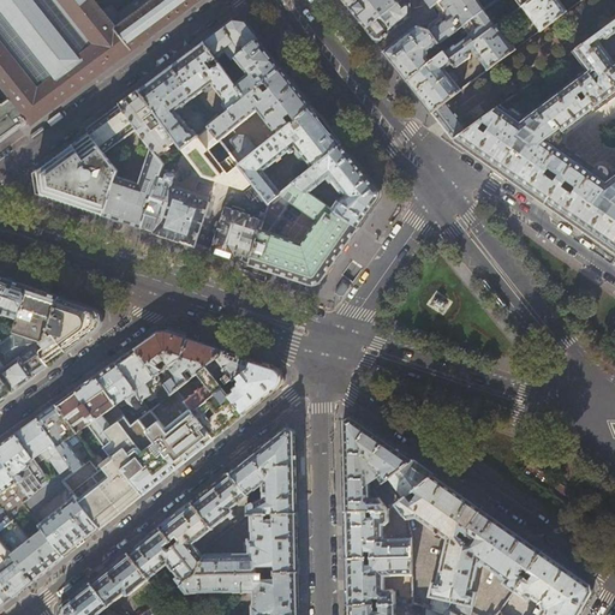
[(0,0),(0,82),(12,97),(5,102),(0,102),(0,142),(30,120),(33,124),(199,0),(0,0)]
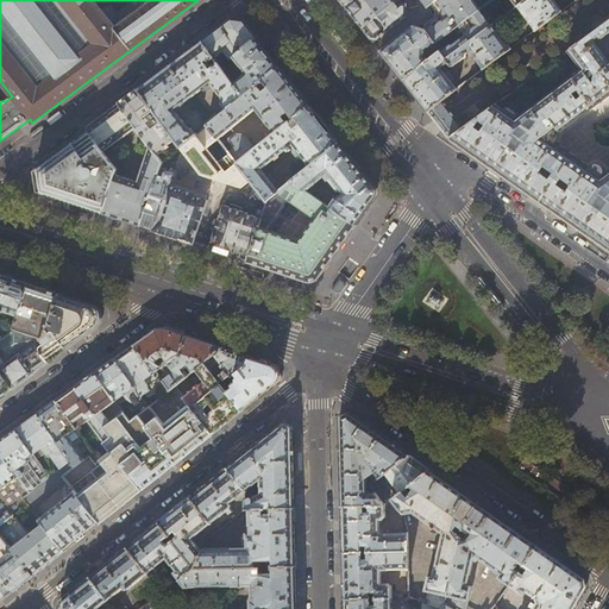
[(352,0),(345,6),(352,17),(362,29),(395,2),(396,1),(396,0),(352,0)]
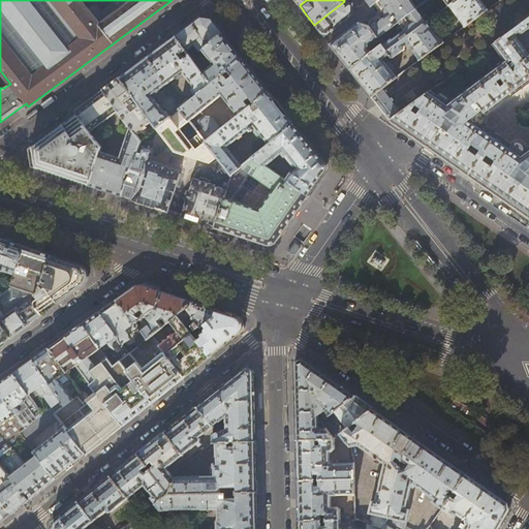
[(426,23),(408,0),(401,0),(400,0),(398,0),(378,14),(370,21),(370,26),(378,37),(394,26),(397,30),(400,28),(402,30),(402,32),(392,39),(391,39),(382,44),(386,51),(426,23)]
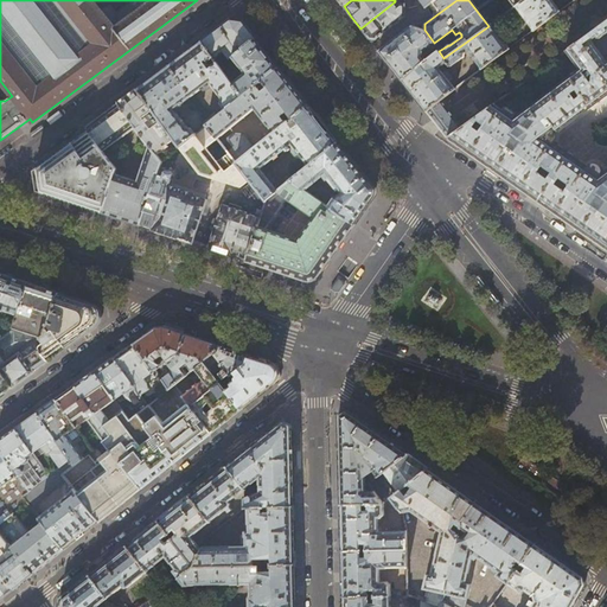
[(460,0),(435,0),(427,7),(434,17),(457,0),(459,0),(460,0)]
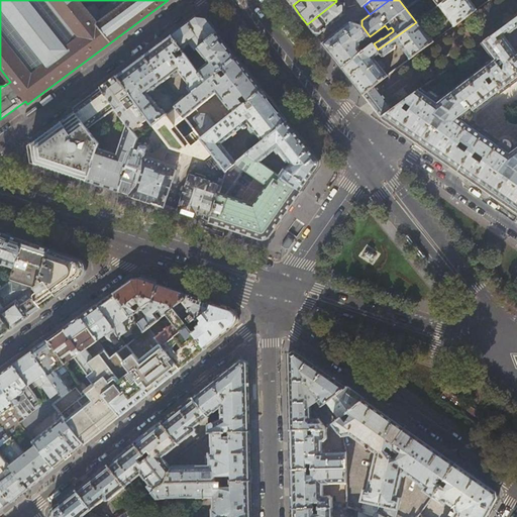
[(445,0),(438,6),(453,26),(476,10),(469,0),(445,0)]
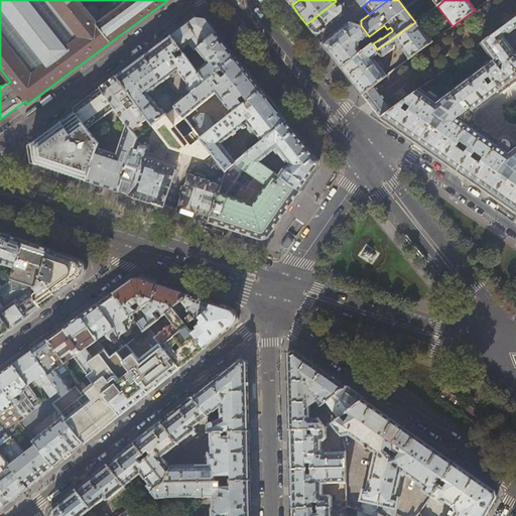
[(335,2),(306,24),(312,30),(316,36),(344,14),(344,4),(340,4),(337,6),(335,2)]
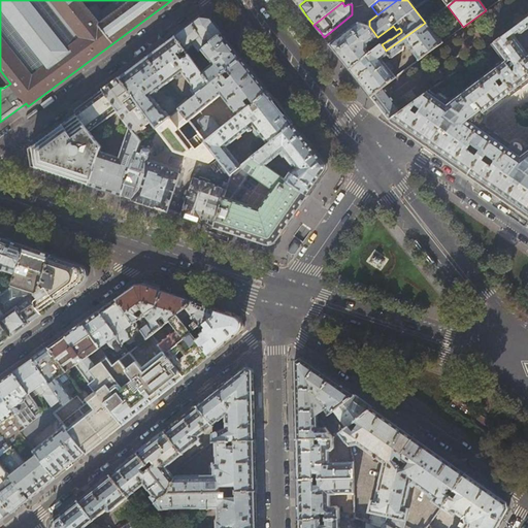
[(202,17),(174,36),(193,60),(195,58),(199,54),(199,51),(202,50),(212,65),(202,73),(210,85),(224,74),(228,70),(242,59),(209,17),(202,17)]
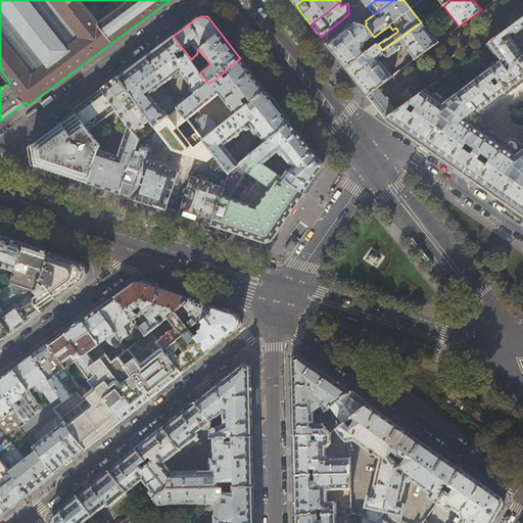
[(497,59),(442,101),(449,106),(454,100),(460,104),(456,110),(474,124),(476,121),(477,117),(477,115),(475,111),(476,110),(478,112),(479,112),(480,112),(522,80),(522,144),(517,149),(522,153),(522,16),(486,44),(497,59)]
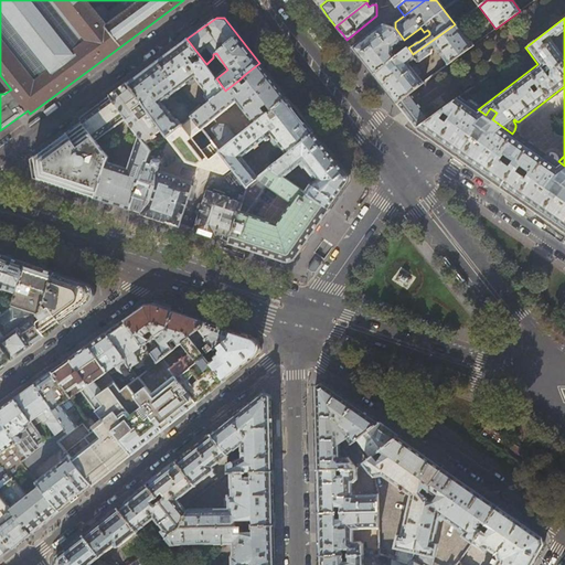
[(408,48),(397,56),(374,75),(384,87),(397,104),(411,93),(424,83),(417,74),(420,72),(415,64),(412,67),(408,63),(415,57),(417,62),(419,62),(432,53),(433,50),(435,48),(447,64),(472,45),(456,22),(455,24),(413,54),(408,48)]
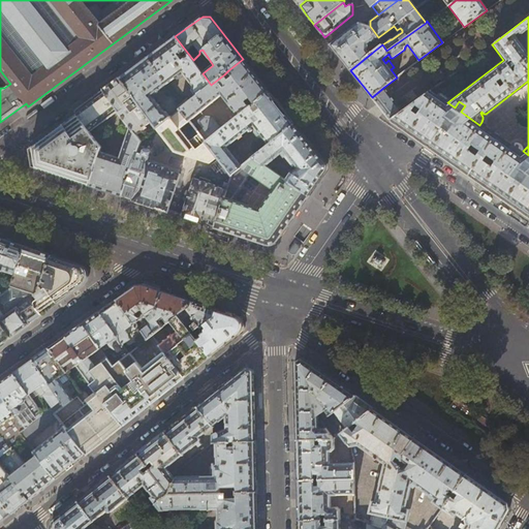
[(369,44),(378,37),(370,26),(359,23),(331,44),(342,59),(350,70),(372,53),(369,48),(369,44)]
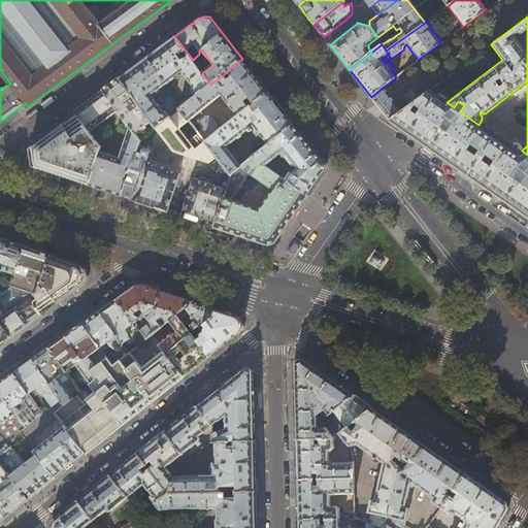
[(174,36),(146,57),(167,85),(174,78),(174,77),(183,72),(193,87),(192,90),(196,96),(210,85),(202,73),(193,60),(174,36)]
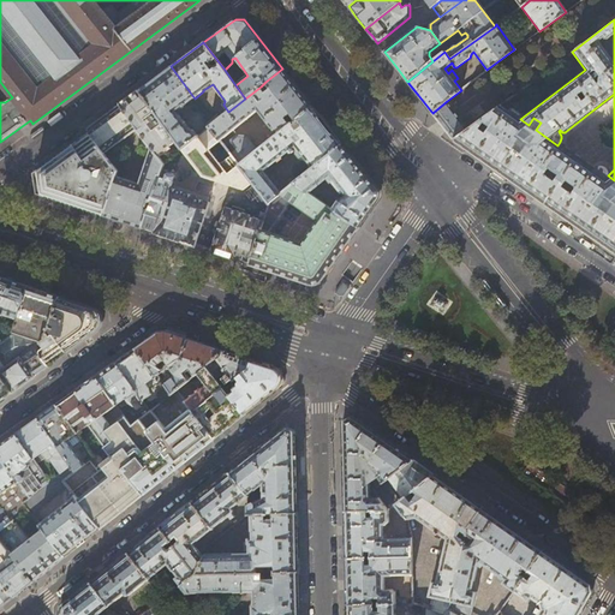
[(171,66),(138,90),(177,142),(183,149),(196,138),(198,136),(193,130),(190,130),(179,114),(189,107),(186,105),(195,99),(171,66)]
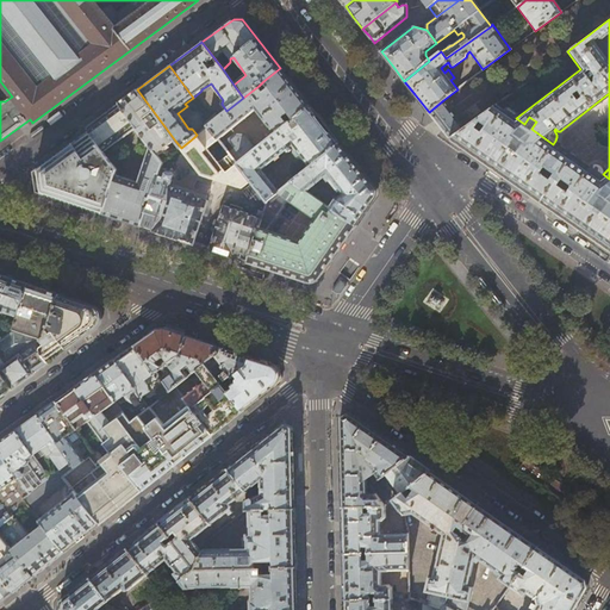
[(310,105),(280,68),(263,81),(268,88),(263,92),(259,86),(243,98),(226,111),(219,117),(212,123),(209,126),(219,139),(255,110),(274,134),(310,105)]
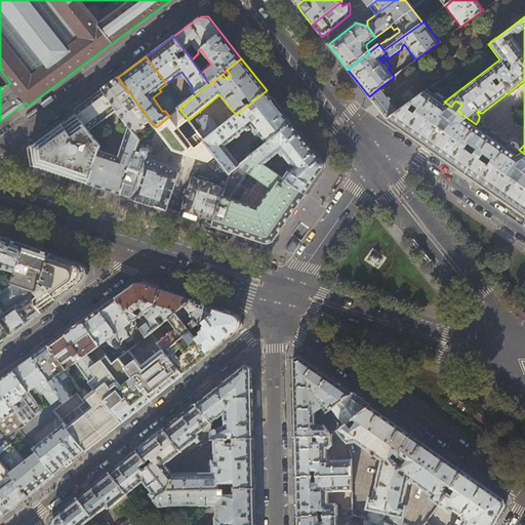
[(118,77),(102,89),(117,111),(128,126),(134,133),(136,132),(137,133),(146,127),(145,125),(151,121),(118,77)]
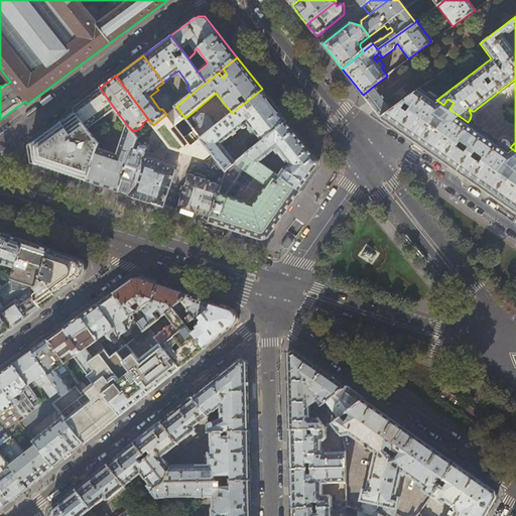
[(375,85),(363,95),(379,115),(381,117),(515,211),(515,151),(510,147),(509,147),(510,145),(510,143),(509,141),(508,139),(506,138),(505,138),(504,138),(502,138),(500,139),(499,140),(498,141),(497,143),(468,122),(449,109),(443,105),(436,100),(435,99),(436,98),(436,96),(429,91),(428,92),(427,94),(419,89),(392,109),(375,85)]
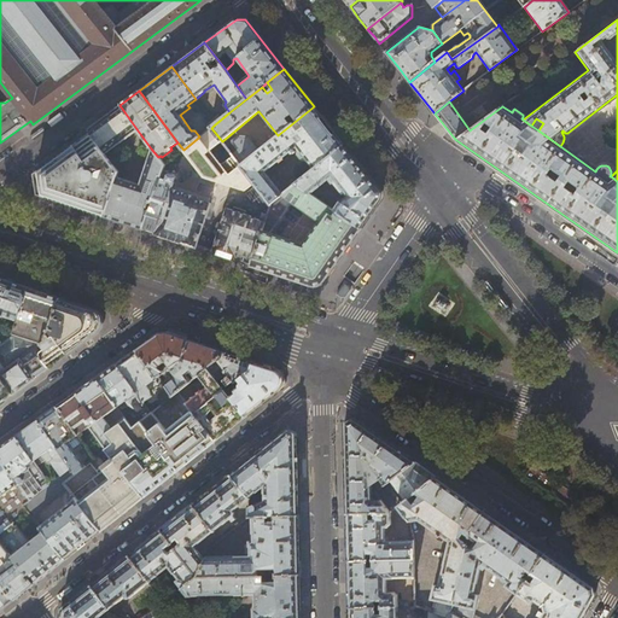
[(106,155),(138,130),(120,105),(87,129),(89,133),(106,155)]
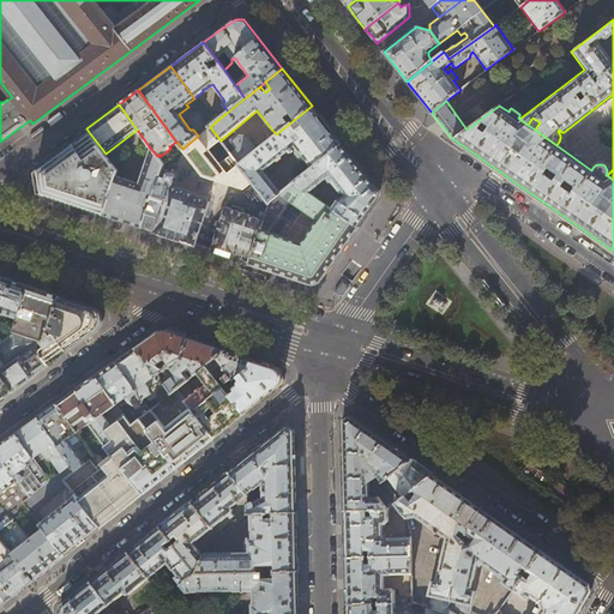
[(342,144),(312,106),(276,134),(258,150),(239,166),(252,181),(254,184),(268,202),(269,203),(281,193),(276,186),(278,185),(278,181),(272,174),(269,174),(268,175),(263,170),(288,151),(290,152),(292,152),(293,151),(293,150),(292,149),(294,145),(312,168),(342,144)]
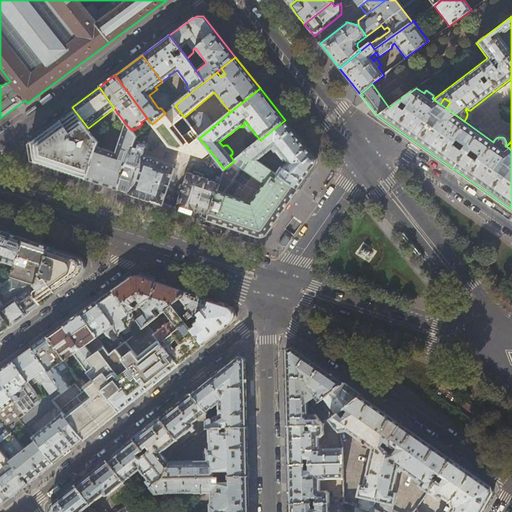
[(175,100),(176,101),(178,103),(184,98),(181,95),(175,100)]
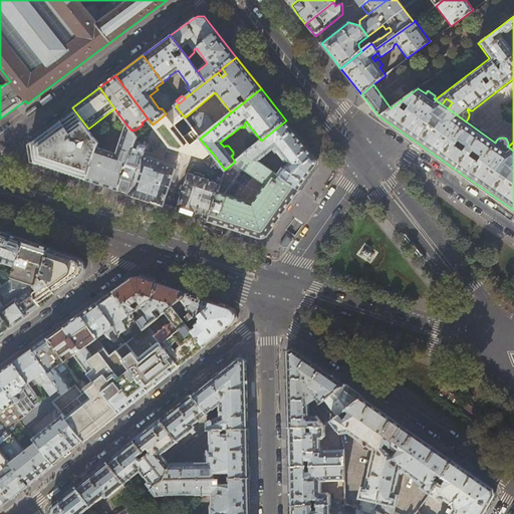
[(98,143),(88,129),(74,110),(31,143),(34,163),(86,180),(97,149),(97,148),(98,143)]
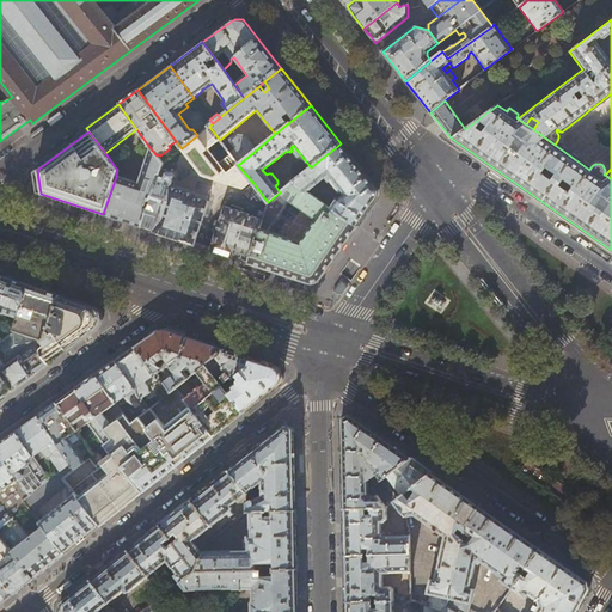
[(238,147),(230,153),(238,165),(257,150),(246,135),(237,134),(231,139),(238,147)]
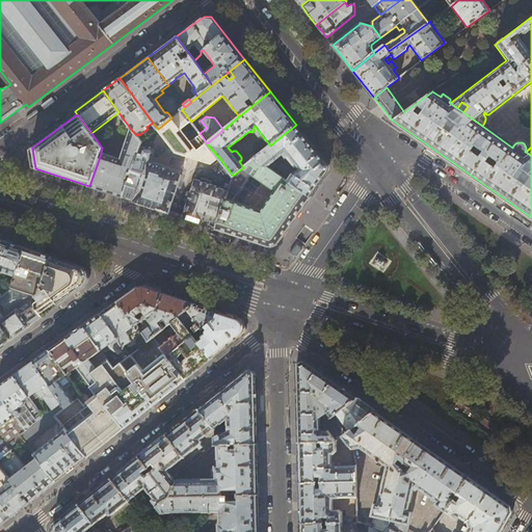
[(177,130),(169,120),(158,129),(157,130),(161,135),(150,144),(148,150),(144,151),(143,155),(137,153),(123,197),(124,197),(134,201),(134,202),(169,213),(181,175),(169,171),(170,169),(149,162),(151,154),(152,155),(160,148),(195,159),(202,167),(205,168),(218,157),(207,143),(200,133),(198,131),(192,135),(189,134),(190,133),(190,132),(189,132),(189,131),(189,130),(188,129),(187,128),(186,128),(185,127),(184,128),(183,128),(182,128),(181,129),(180,129),(180,130),(180,131),(177,130)]
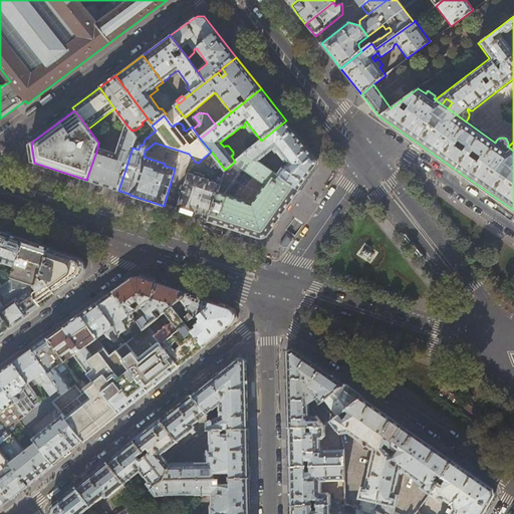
[(315,158),(286,120),(261,141),(246,153),(258,162),(273,150),(276,154),(279,151),(289,164),(284,168),(282,167),(277,175),(300,190),(307,180),(316,166),(317,165),(317,163),(317,161),(316,160),(315,158)]
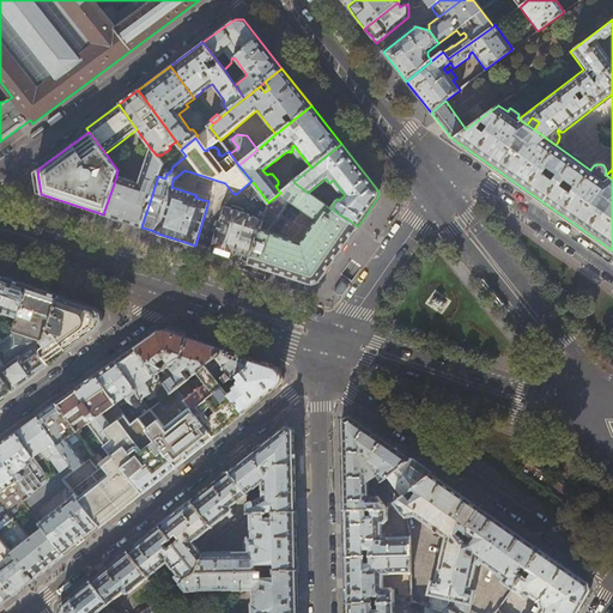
[(141,228),(158,176),(163,164),(157,156),(150,147),(139,184),(116,177),(103,214),(141,228)]
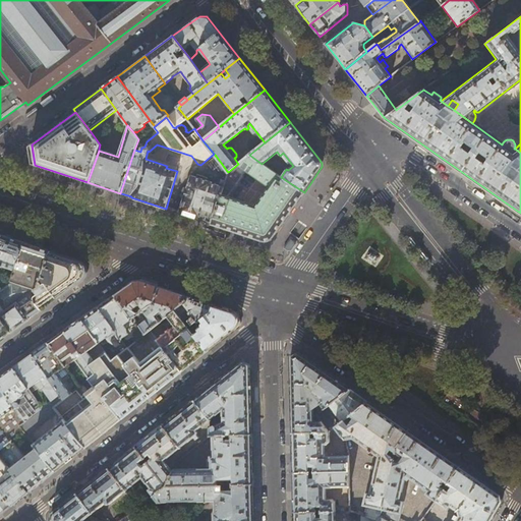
[(212,222),(212,223),(212,224),(259,239),(263,240),(264,240),(265,241),(266,241),(267,240),(269,240),(270,240),(271,239),(272,238),(273,236),(275,234),(288,216),(304,192),(281,177),(262,164),(249,155),(238,164),(228,172),(223,187),(212,222)]
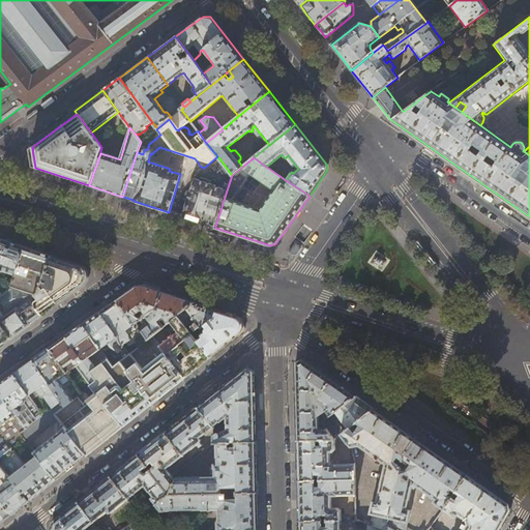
[(223,180),(231,174),(219,158),(211,166),(223,180)]
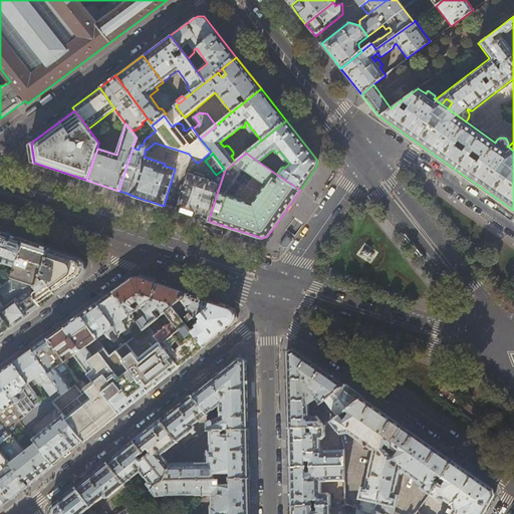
[(209,219),(220,185),(208,181),(209,181),(206,180),(207,176),(195,172),(194,176),(189,174),(177,210),(197,217),(197,216),(197,215),(209,219)]
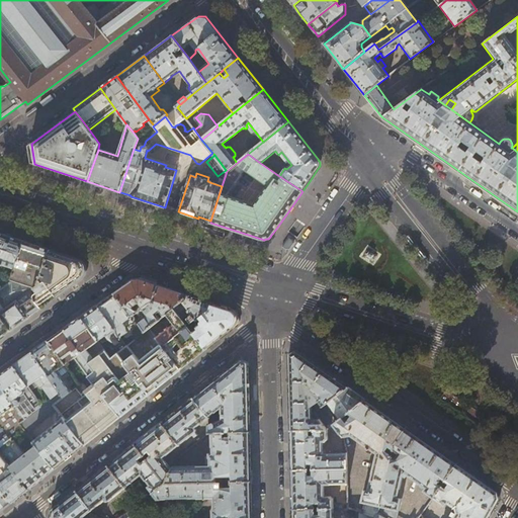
[(24,241),(10,236),(0,232),(0,289),(11,282),(24,241)]
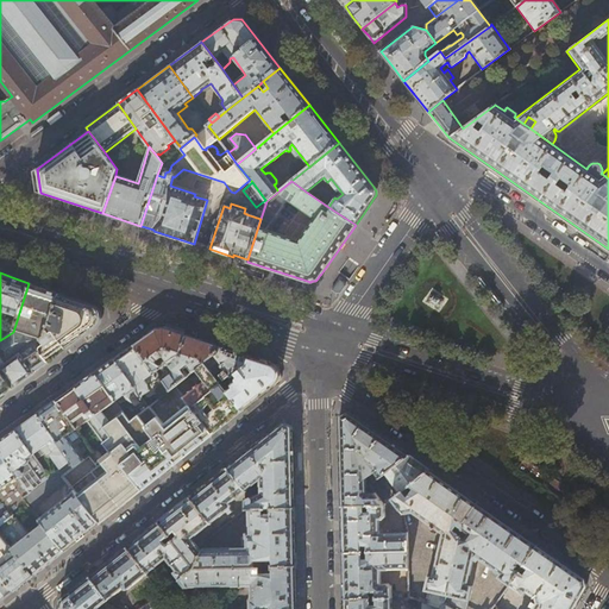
[(42,287),(29,283),(13,332),(0,340),(0,369),(35,344),(46,336),(60,293),(42,287)]
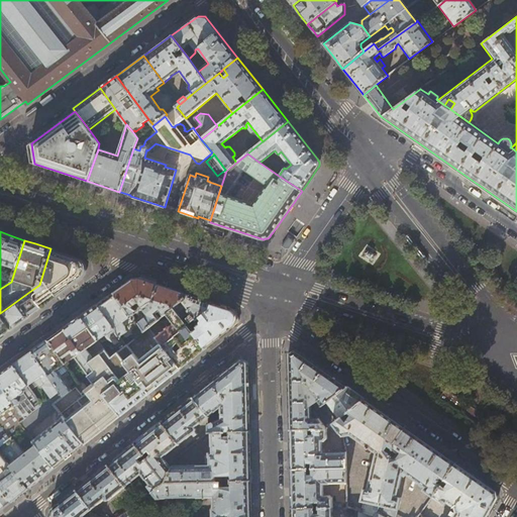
[(291,244),(288,242),(283,248),(287,251),(291,244)]
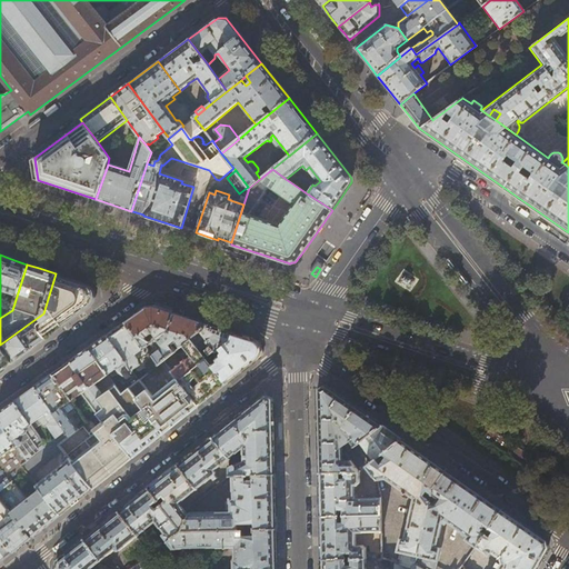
[(416,278),(406,272),(406,273),(403,272),(399,278),(399,280),(400,281),(399,282),(408,288),(409,287),(411,287),(415,281),(415,280),(416,278)]
